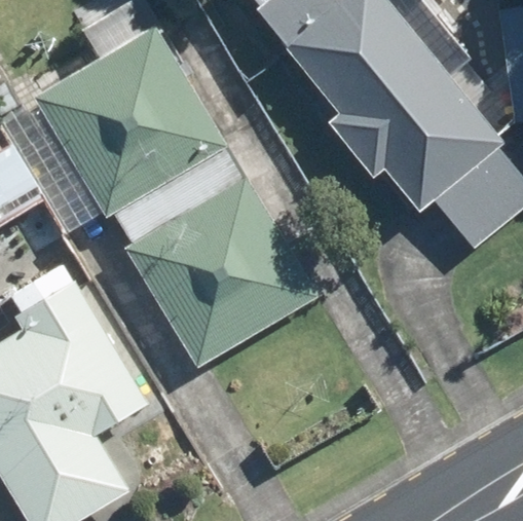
[(442,66),(451,59),(425,28),(416,35),(387,0),(260,0),(262,2),(256,6),(338,113),(330,120),(373,176),(385,166),(420,212),(436,198),(471,245),(522,202),(522,177),(498,146),(502,142),(442,66)]
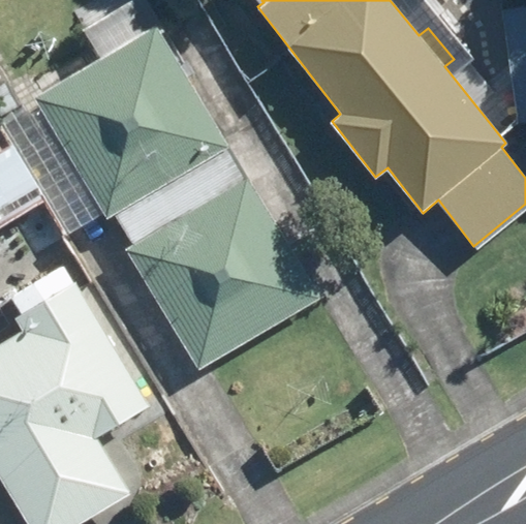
[(525,1),(502,4),(513,121),(525,119),(525,1)]
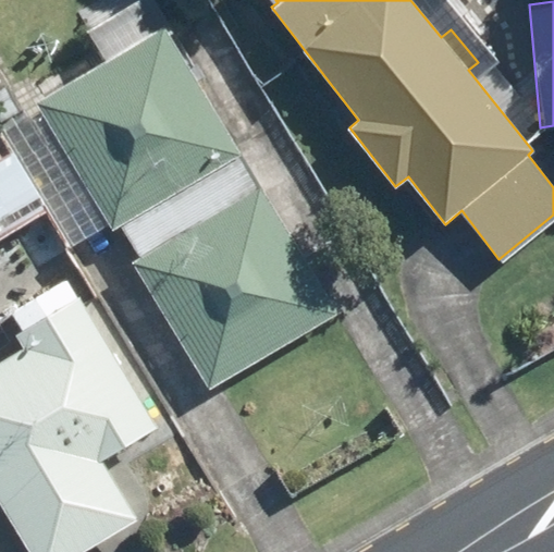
[(25,103),(0,119),(0,121),(15,146),(42,192),(73,243),(106,223),(110,230),(123,221),(241,149),(164,24),(35,102),(39,109),(32,113),(25,103)]
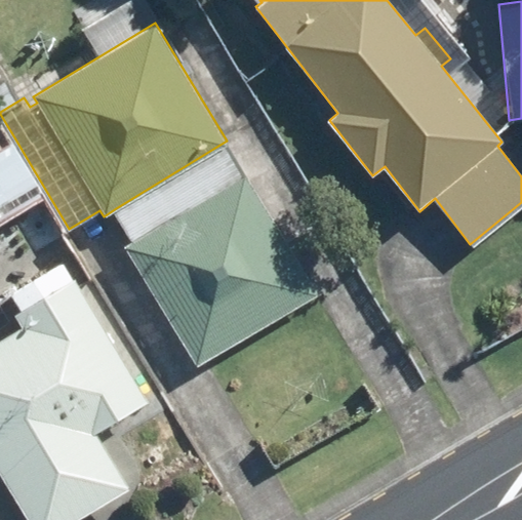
[(0,96),(10,93),(0,68),(0,96)]
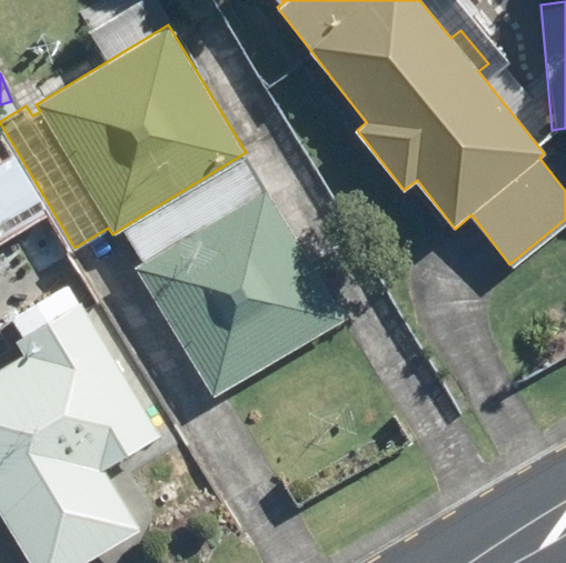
[(126,225),(146,259),(132,268),(214,400),(347,320),(246,152),(126,225)]
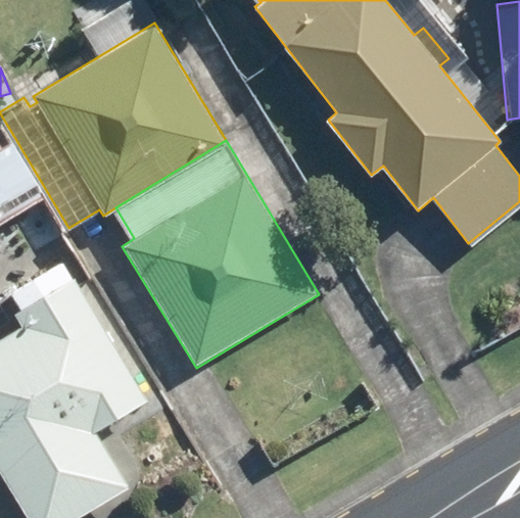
[(0,155),(0,206),(39,183),(16,146),(0,155)]
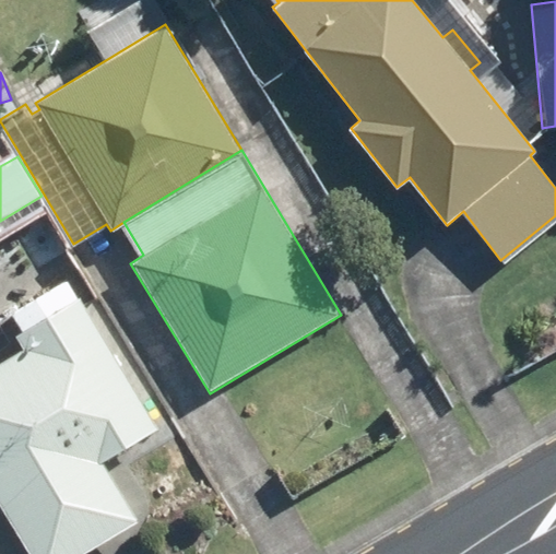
[(48,210),(19,225),(42,267),(71,249),(48,210)]
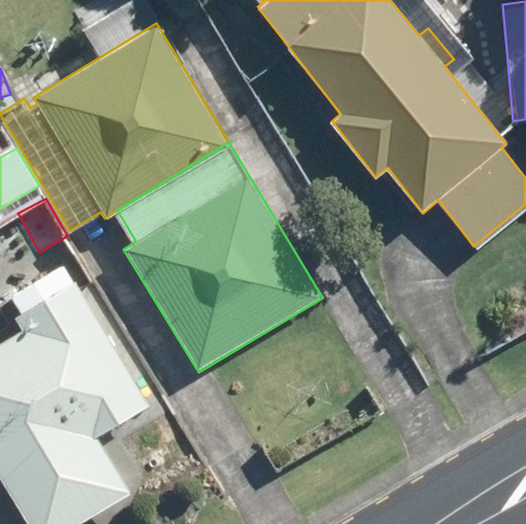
[(0,343),(0,474),(29,523),(70,523),(126,490),(95,438),(148,405),(63,263),(9,296),(20,312),(17,315),(24,330),(0,343)]
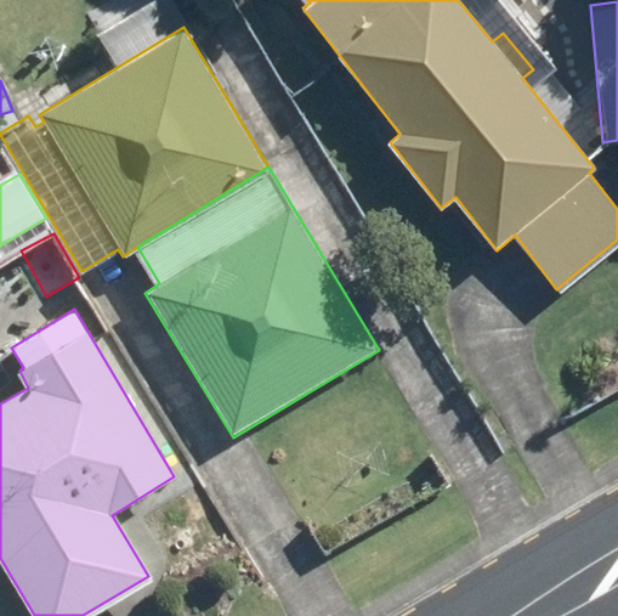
All buildings are outlined.
